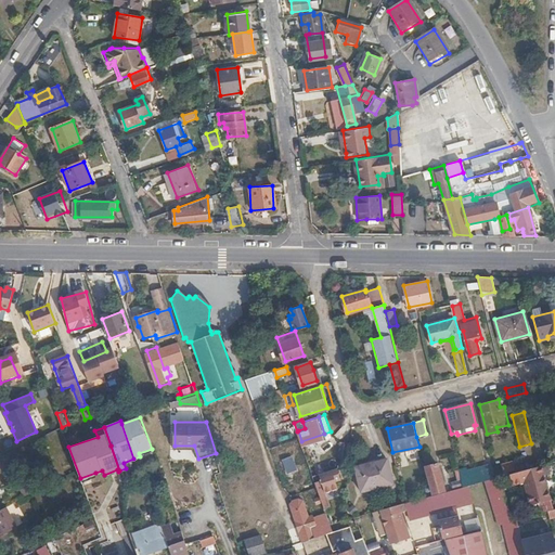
[(304,475),(295,451),(279,456),(287,480),(304,475)]
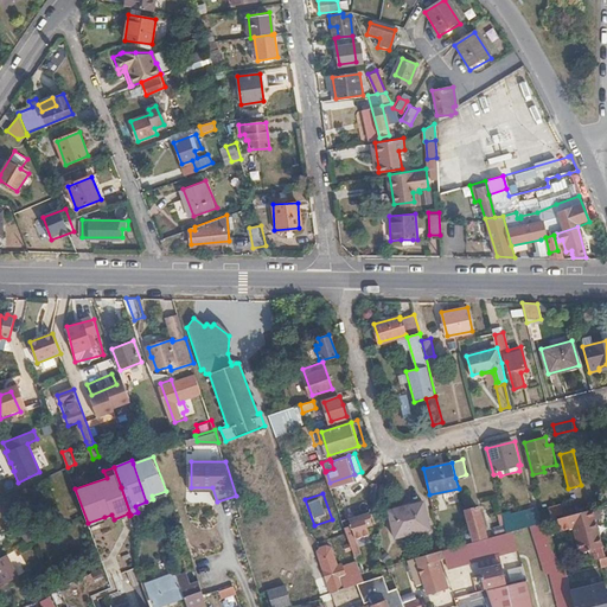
[(575,513),(587,510),(585,498),(572,502),(575,513)]
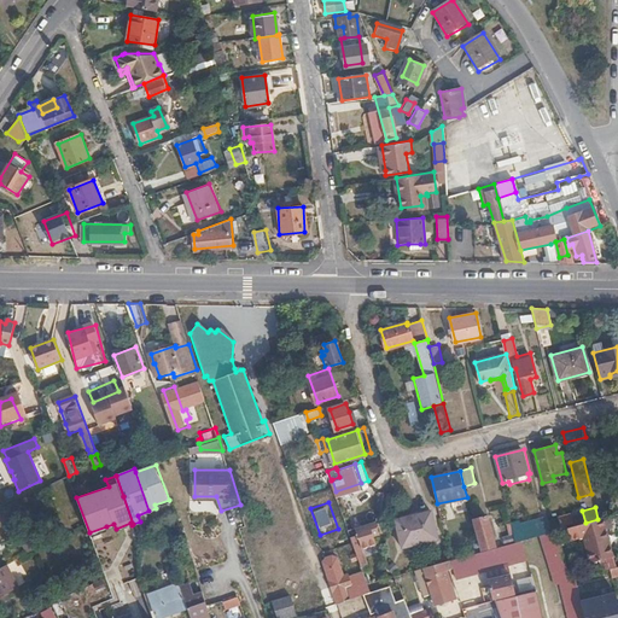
[(437,537),(430,511),(395,519),(401,547),(437,537)]
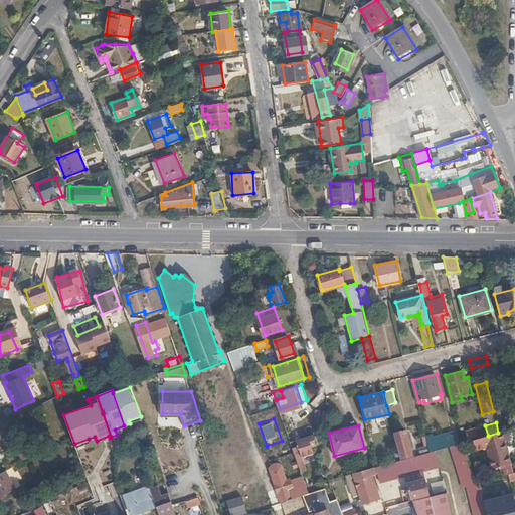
[(474,427),(465,430),(468,438),(476,436),(474,427)]
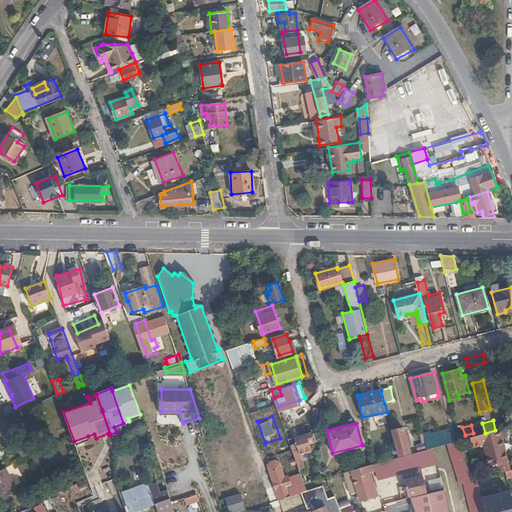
[(508,436),(506,427),(495,430),(485,433),(480,434),(489,466),(508,461),(502,437),(508,436)]
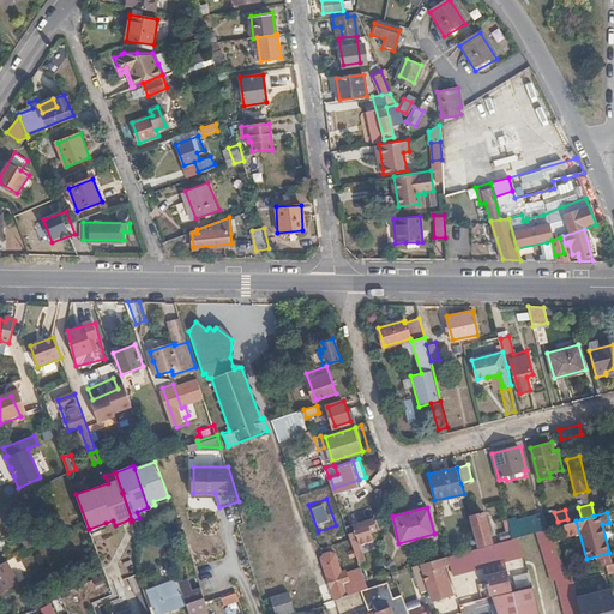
[(483,513),(471,516),(479,546),(492,541),(483,513)]
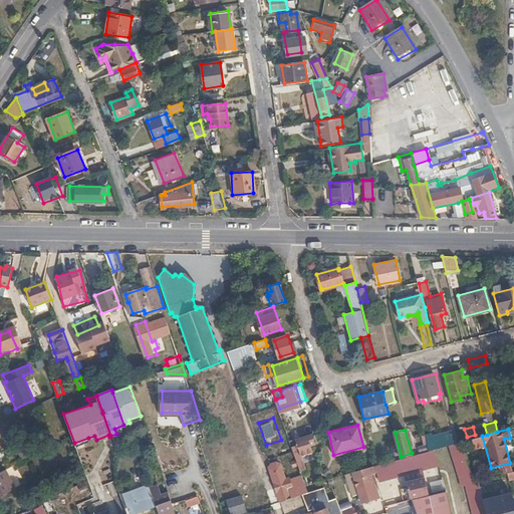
[(457,443),(455,431),(427,439),(430,450),(434,449),(449,445),(457,443)]
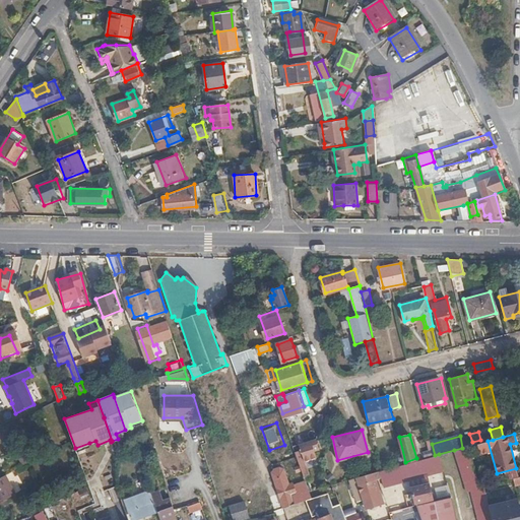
[(89,443),(75,448),(76,451),(90,446),(89,443)]
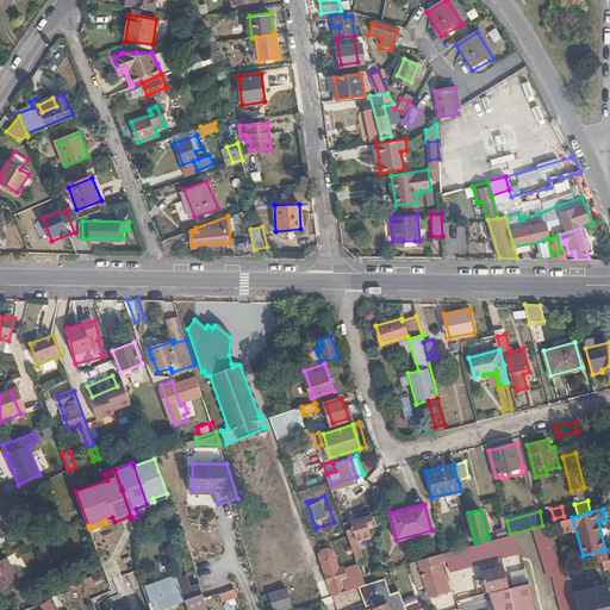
[(344,530),(341,523),(330,527),(332,535),(344,530)]
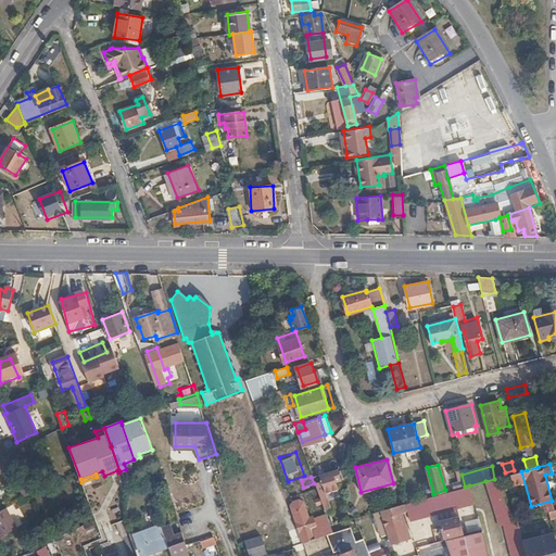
[(500,477),(494,479),(485,481),(501,525),(505,523),(514,520),(500,477)]
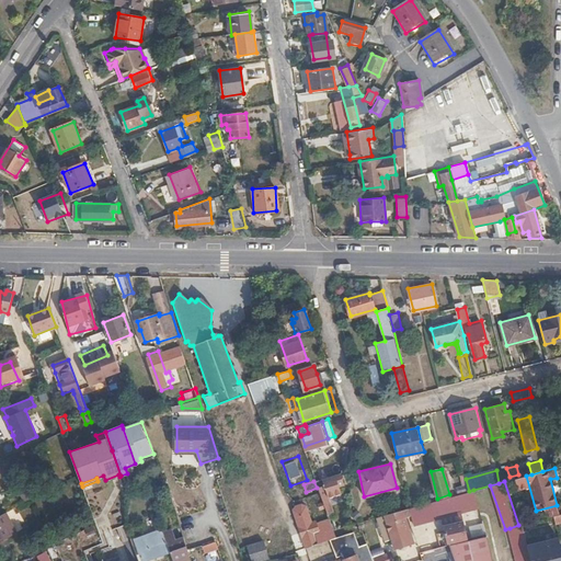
[(473,490),(469,491),(436,500),(435,501),(439,516),(461,511),(478,506),(473,490)]
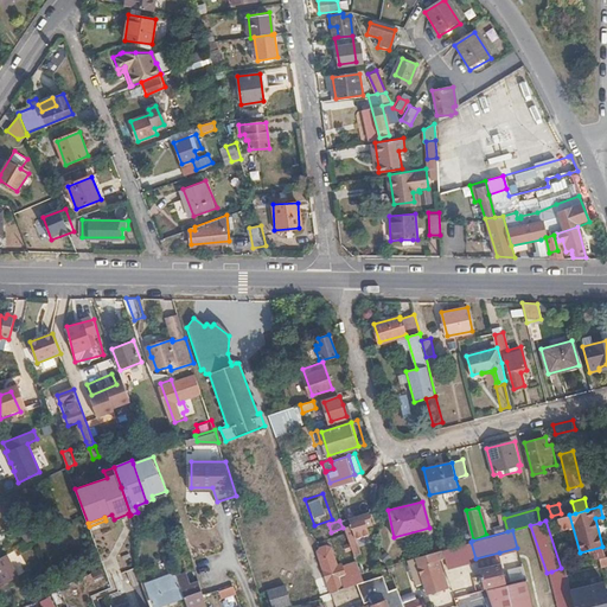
[(358,542),(352,544),(362,570),(374,568),(368,551),(362,553),(358,542)]
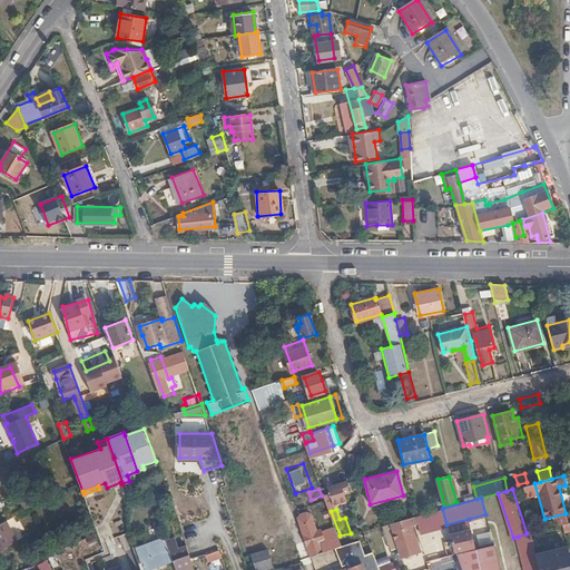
[(343,546),(340,536),(328,539),(326,531),(323,532),(322,530),(318,530),(314,518),(313,519),(311,513),(308,512),(300,516),(300,518),(302,526),(301,526),(312,557),(320,554),(333,550),(343,547),(343,546)]
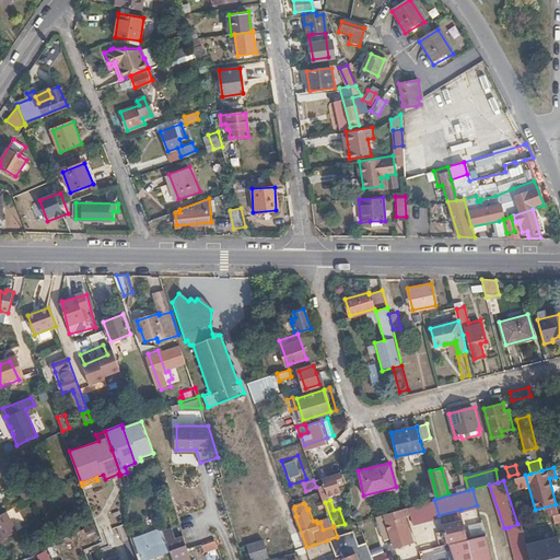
[(559,513),(556,504),(535,510),(537,520),(553,514),(559,513)]
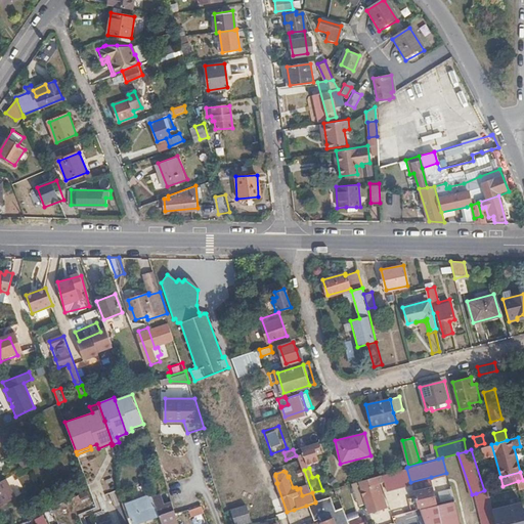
[(381,474),(368,478),(369,481),(366,482),(367,486),(361,488),(368,510),(370,509),(372,510),(375,511),(386,506),(379,483),(383,481),(381,474)]
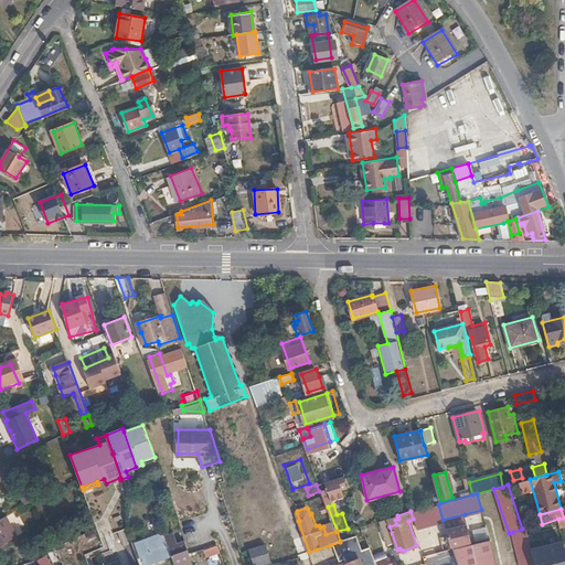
[(443,520),(447,533),(468,528),(465,514),(443,520)]
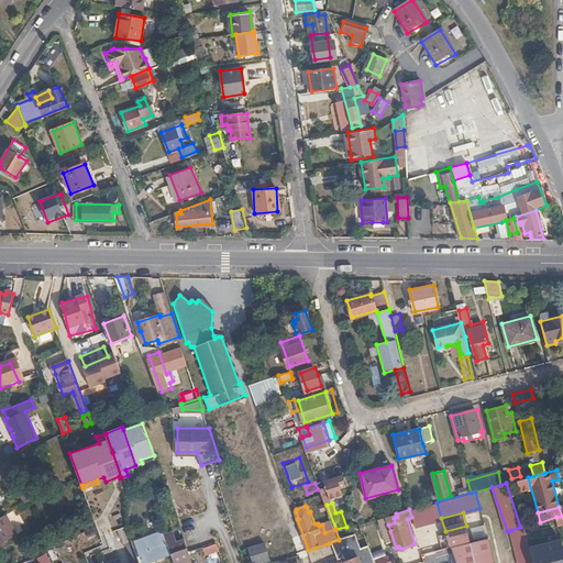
[(6,515),(0,518),(0,543),(17,534),(6,515)]
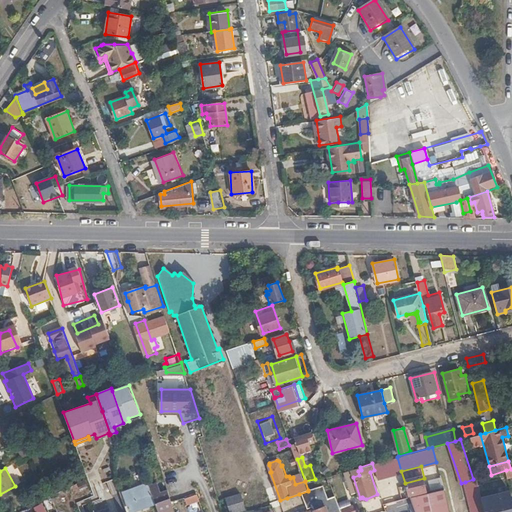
[(38,476),(40,482),(52,477),(49,470),(38,476)]
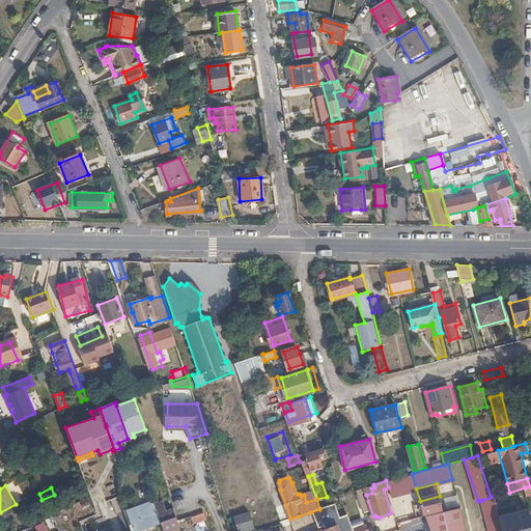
[(338,494),(328,496),(327,497),(316,499),(319,508),(319,509),(316,513),(320,526),(323,527),(326,526),(328,529),(323,530),(354,530),(343,501),(341,502),(338,494)]
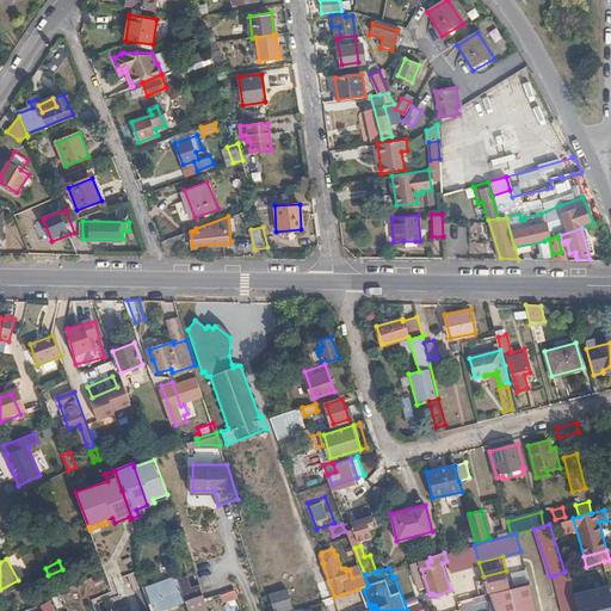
[(516,571),(519,585),(530,581),(526,568),(516,571)]
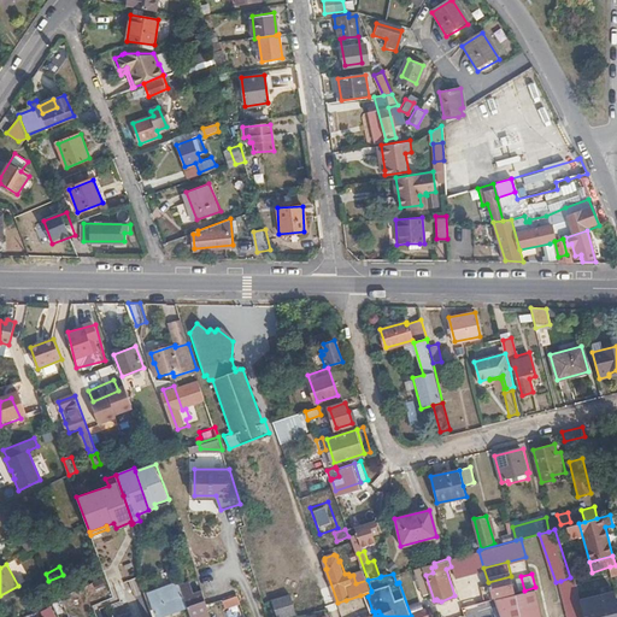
[(494,595),(495,598),(515,593),(511,576),(488,582),(492,595),(494,595)]
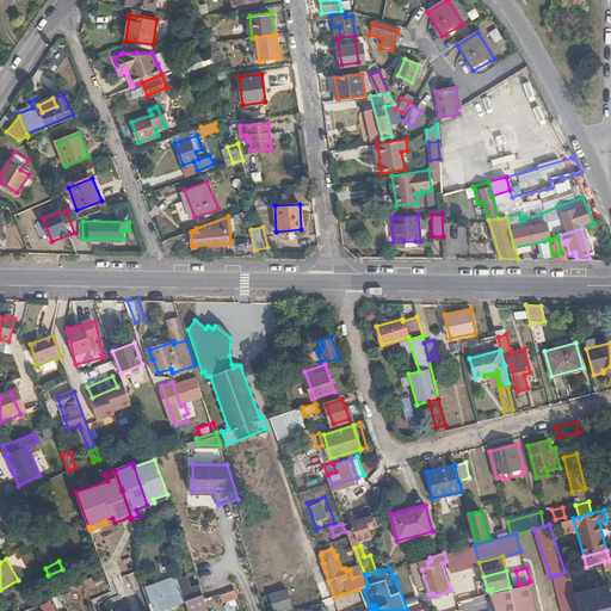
[(580,610),(571,571),(565,572),(555,575),(562,610),(580,610)]
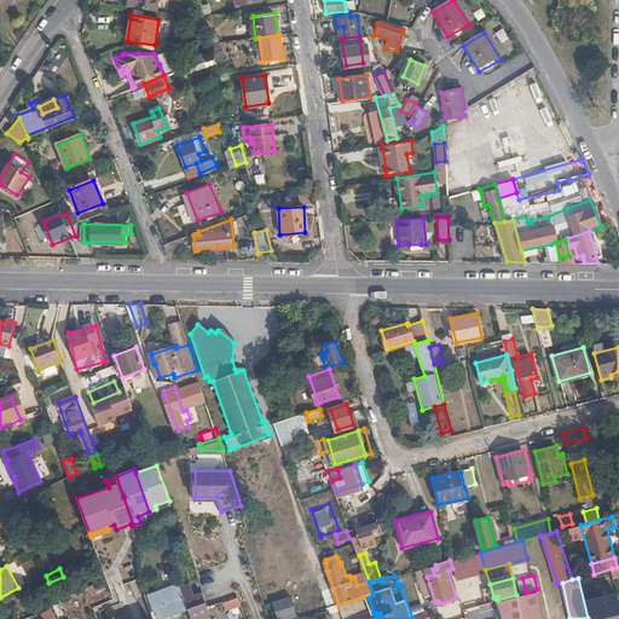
[(131,596),(142,593),(138,580),(127,583),(131,596)]
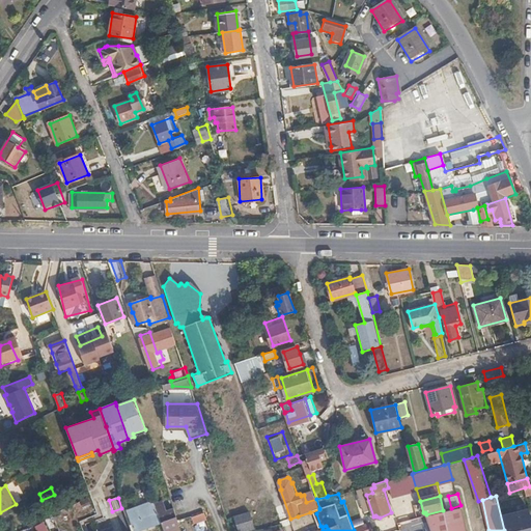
[(120,502),(122,508),(133,504),(131,498),(120,502)]
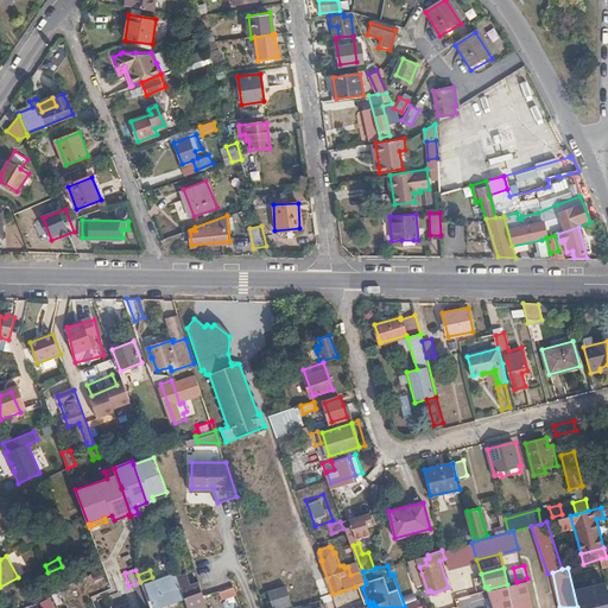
[(156,607),(183,597),(176,577),(175,575),(147,586),(156,607)]
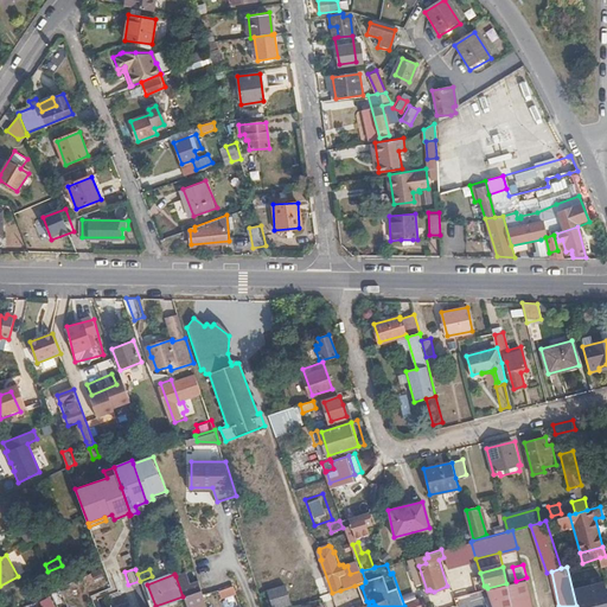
[(186,606),(204,606),(205,606),(198,583),(191,586),(186,574),(176,576),(183,596),(186,606)]
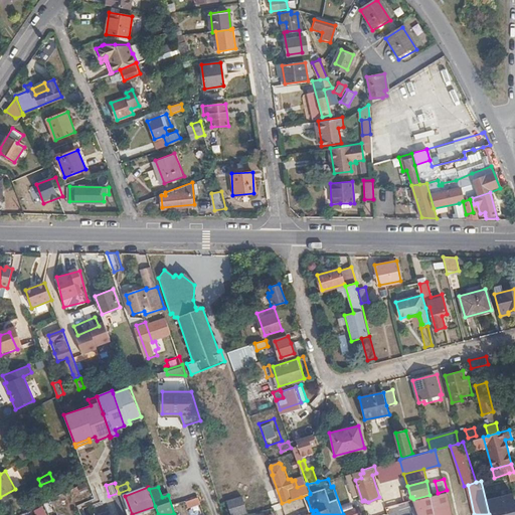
[(430,495),(413,499),(417,514),(453,514),(447,490),(438,493),(435,494),(430,495)]
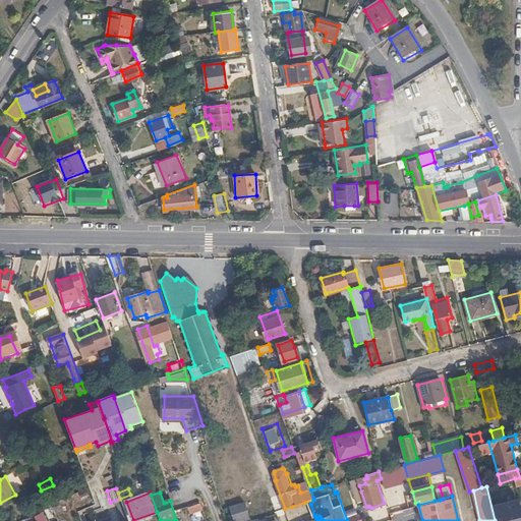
[(496,520),(520,520),(520,500),(493,506),(496,520)]
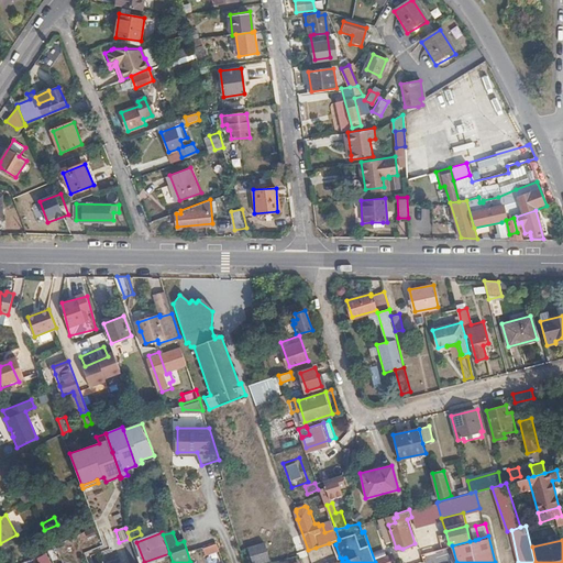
[(271,558),(266,542),(251,548),(255,562),(271,558)]
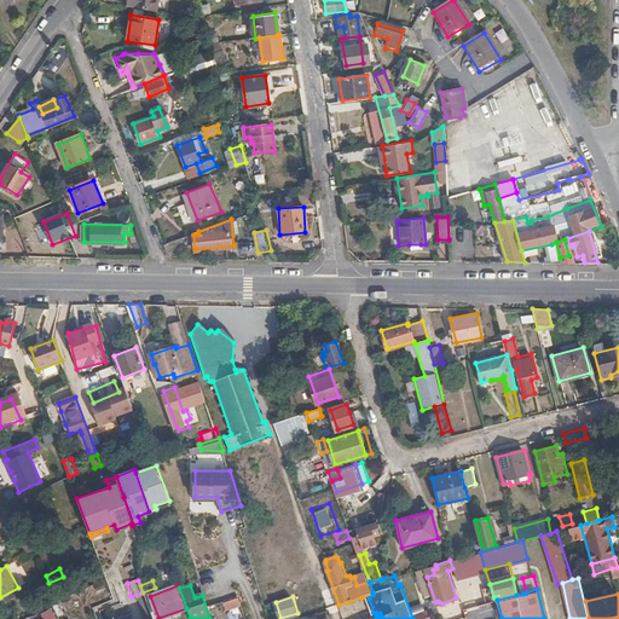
[(362,597),(347,602),(350,609),(364,605),(362,597)]
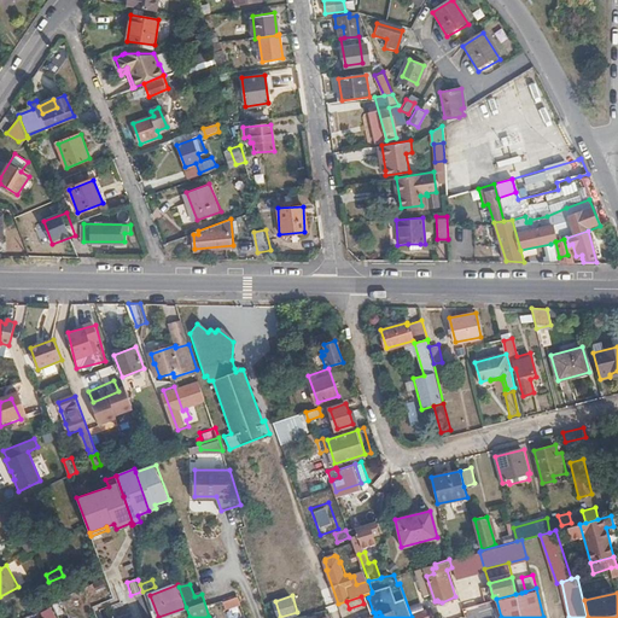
[(240,598),(226,601),(228,610),(243,606),(240,598)]
